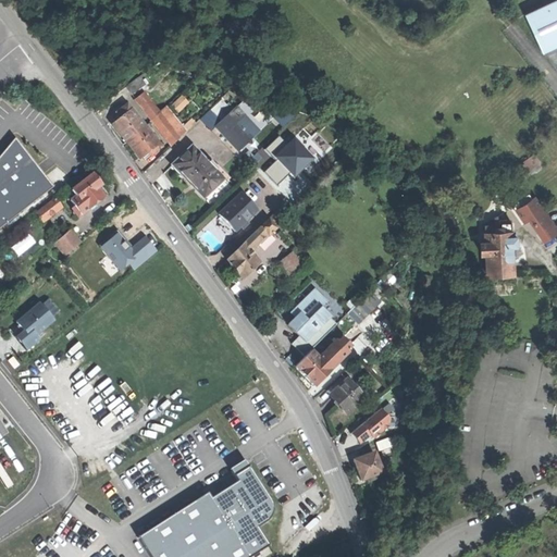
[(544,54),(556,47),(556,0),(525,15),(544,54)]
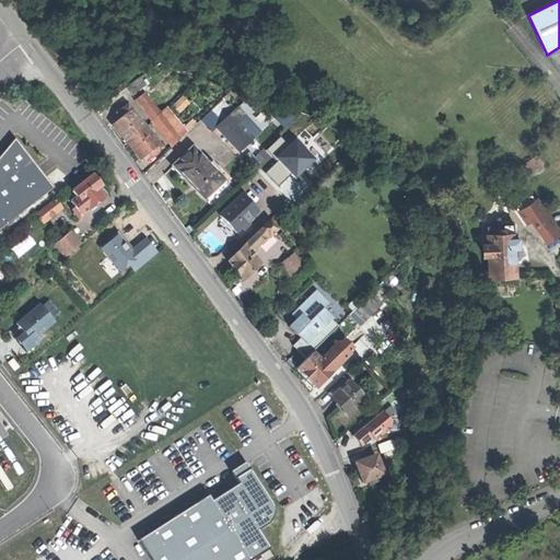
[(147,86),(141,78),(126,88),(132,96),(147,86)]
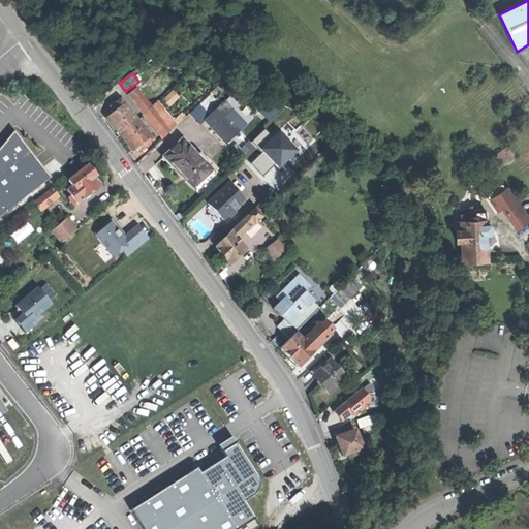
[(147,111),(152,106),(136,88),(129,95),(144,114),(147,111)]
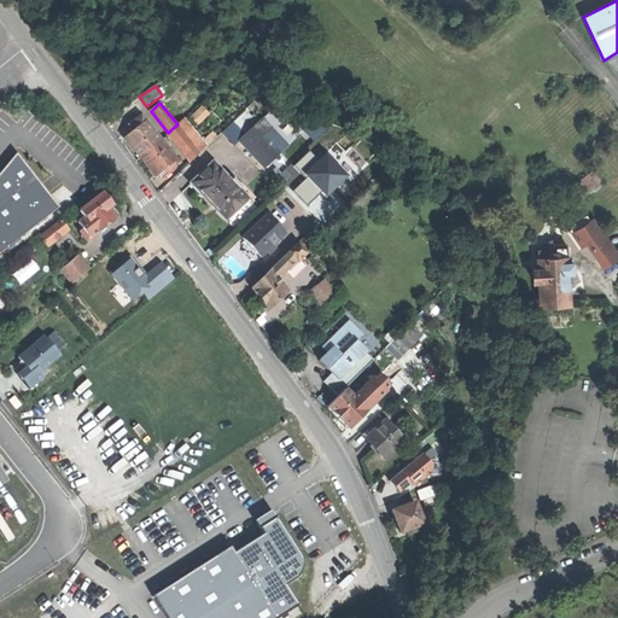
[(133,130),(145,122),(140,116),(129,124),(133,130)]
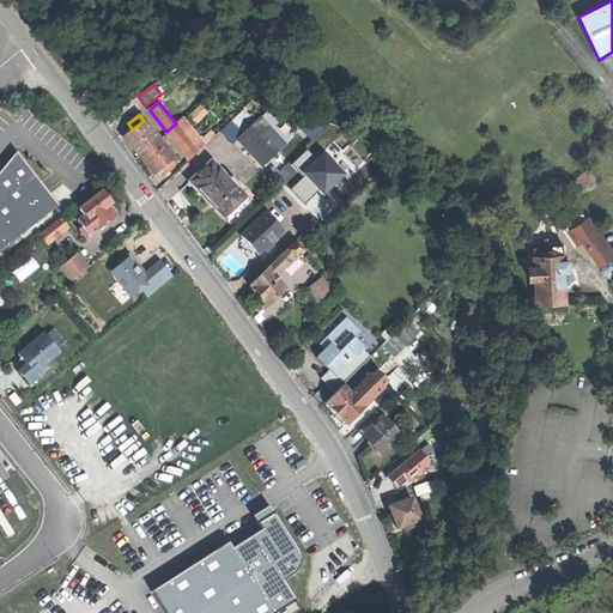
[(266,115),(262,119),(287,144),(291,140),(266,115)]
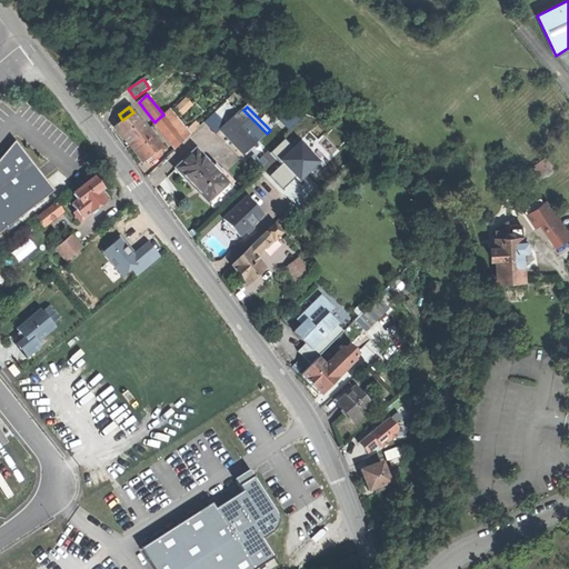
[(267,133),(243,110),(223,130),(247,155),(267,133)]
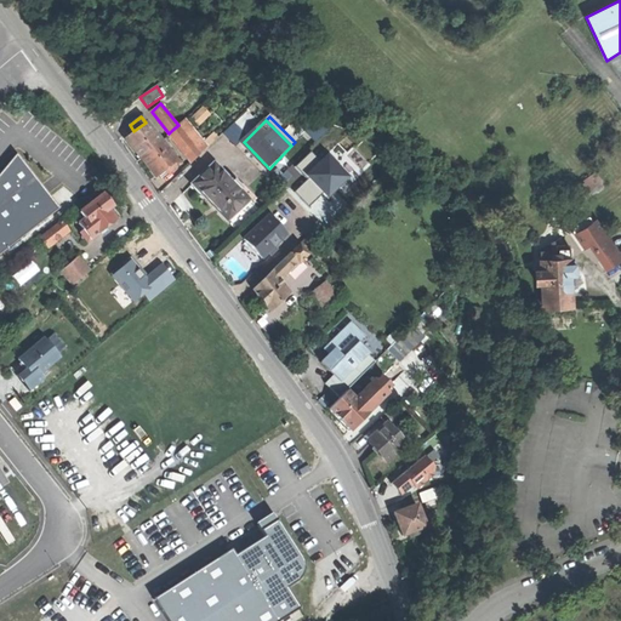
[(163,142),(161,141),(147,121),(146,123),(134,131),(126,137),(135,148),(142,158),(163,142)]
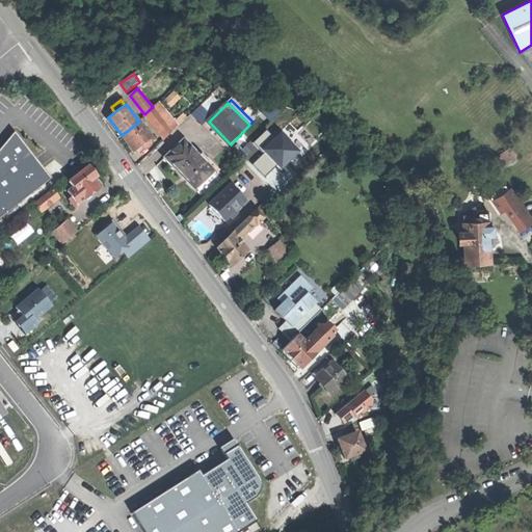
[(165,138),(174,132),(153,107),(148,111),(144,114),(165,138)]
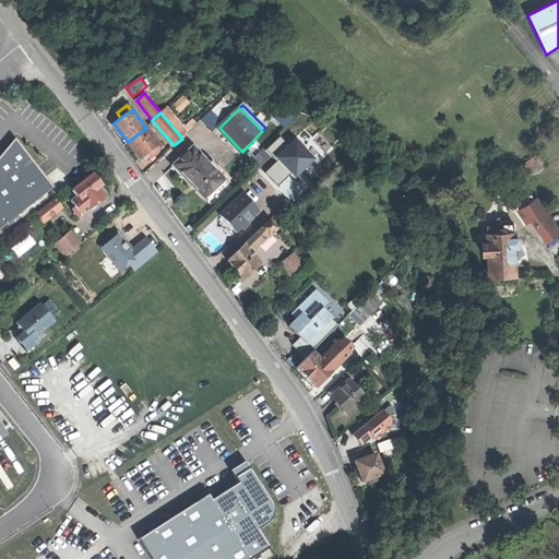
[(162,149),(146,128),(128,142),(134,151),(141,159),(150,153),(152,156),(162,149)]
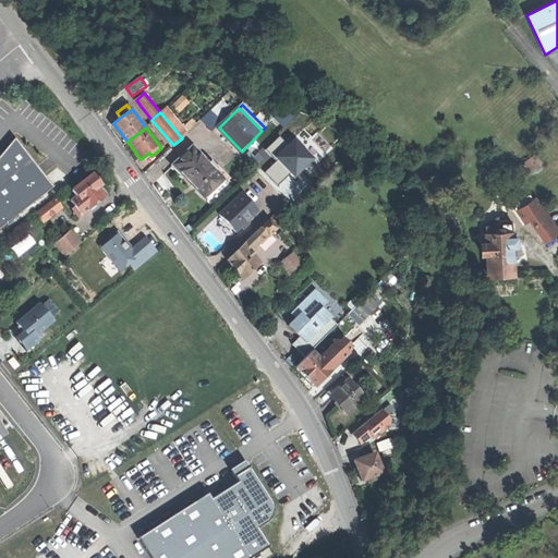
[(14,138),(0,155),(0,228),(52,186),(14,138)]
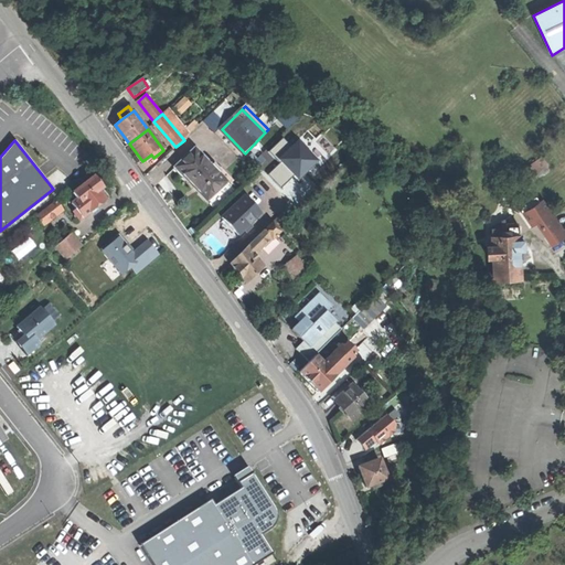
[(191,184),(208,201),(228,180),(220,171),(220,172),(203,157),(205,156),(196,147),(176,168),(191,184)]
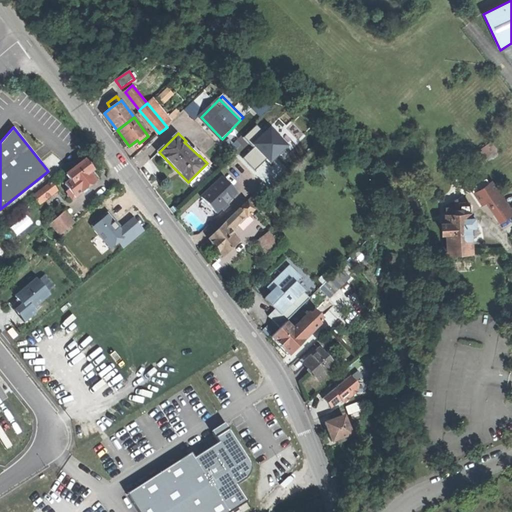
[(249,166),(259,156),(254,151),(244,161),(249,166)]
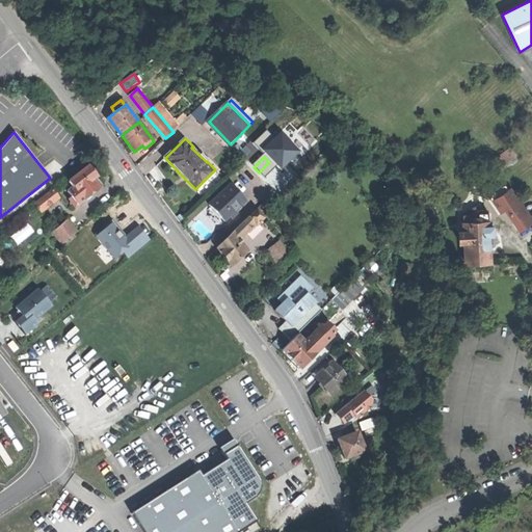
[(282,195),(303,174),(293,163),(271,185),(282,195)]
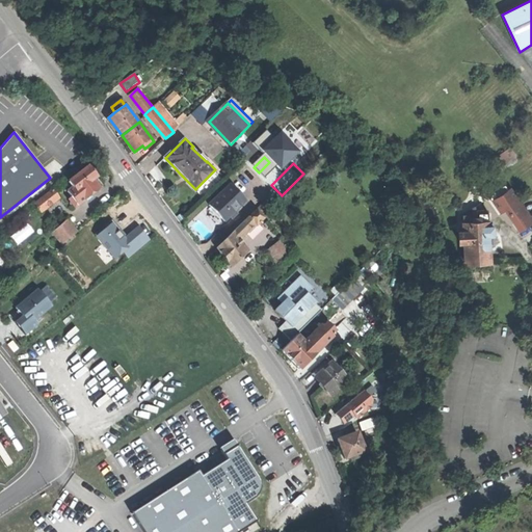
[(92,182),(98,179),(94,173),(89,167),(70,182),(75,189),(68,194),(77,207),(100,190),(92,182)]
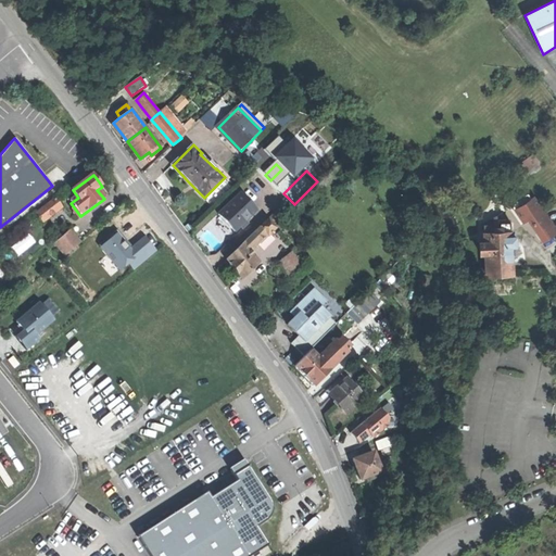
[(256,210),(242,194),(219,215),(228,224),(238,235),(249,224),(245,220),(256,210)]
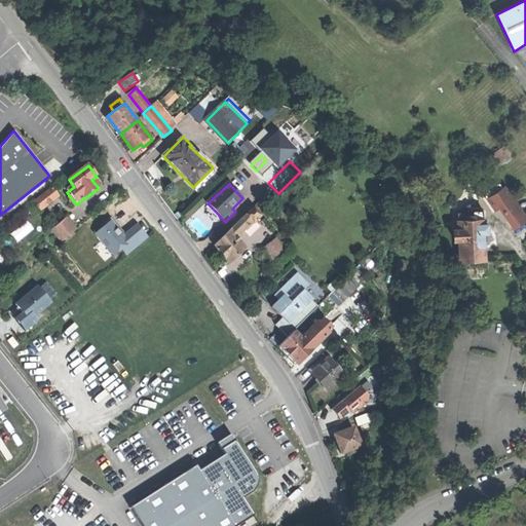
[(512,230),(525,220),(525,216),(506,187),(489,199),(512,230)]
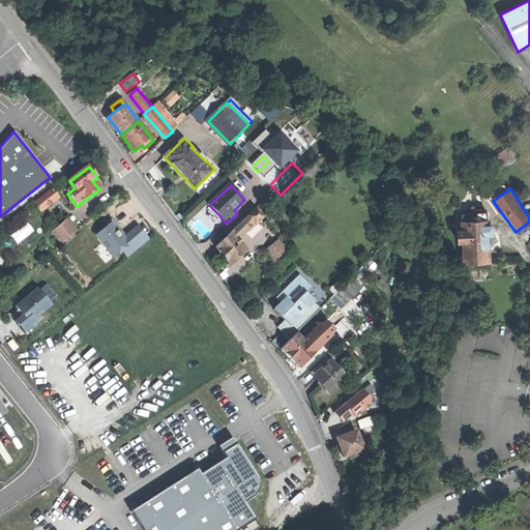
[(54,190),(34,204),(40,213),(60,199),(54,190)]
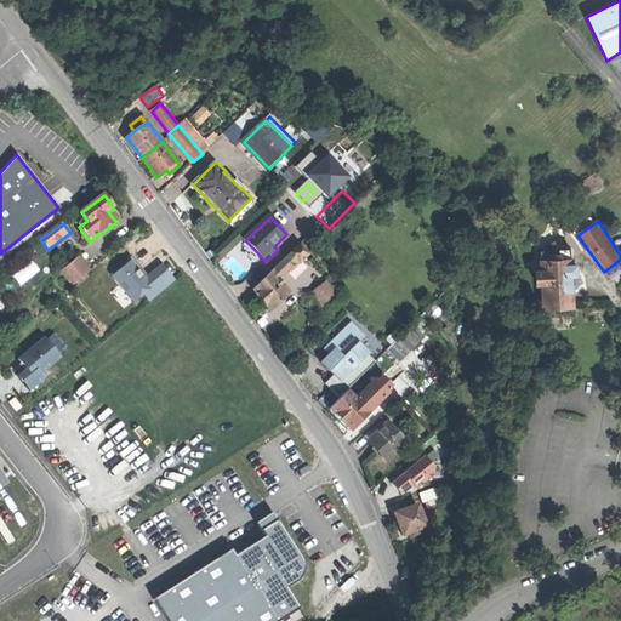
[(305,254),(298,246),(291,252),(295,257),(297,260),(305,254)]
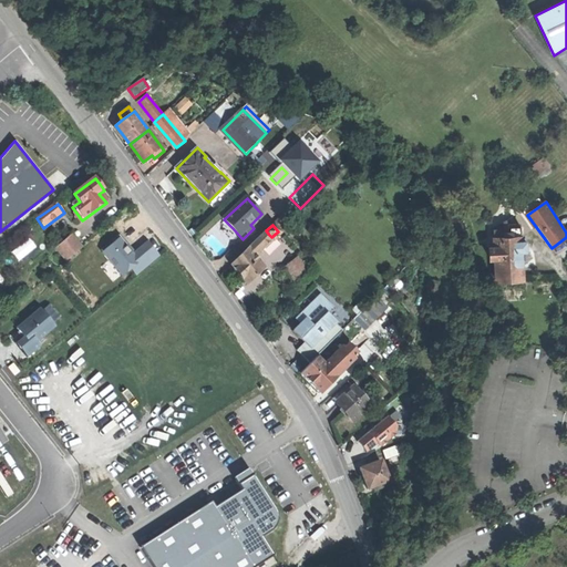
[(269,235),(266,230),(249,248),(253,253),(269,235)]
